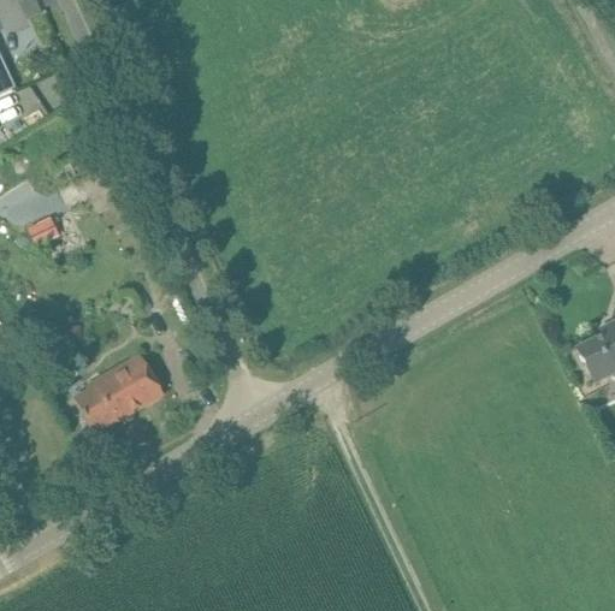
[(0,51),(0,93),(16,85),(0,51)]
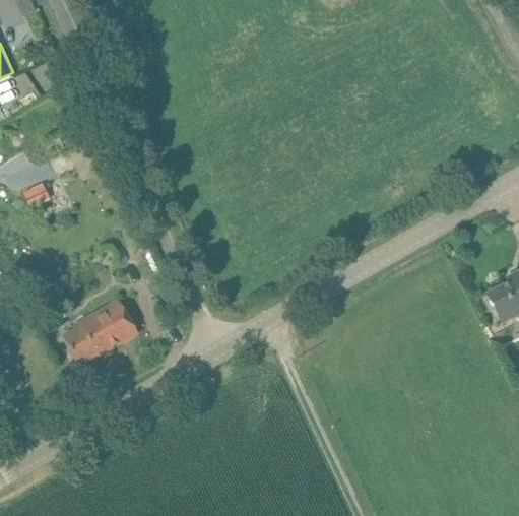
[(42,183),(24,191),(30,205),(49,197),(42,183)]
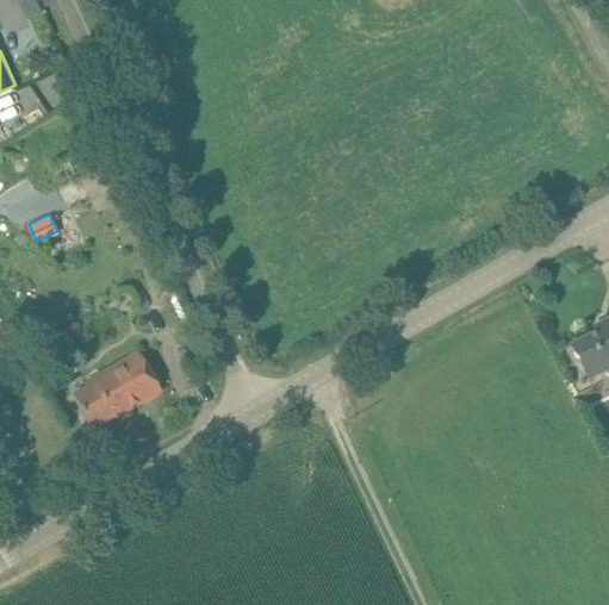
[(608,316),(595,324),(597,330),(571,343),(589,378),(608,367),(608,316)]
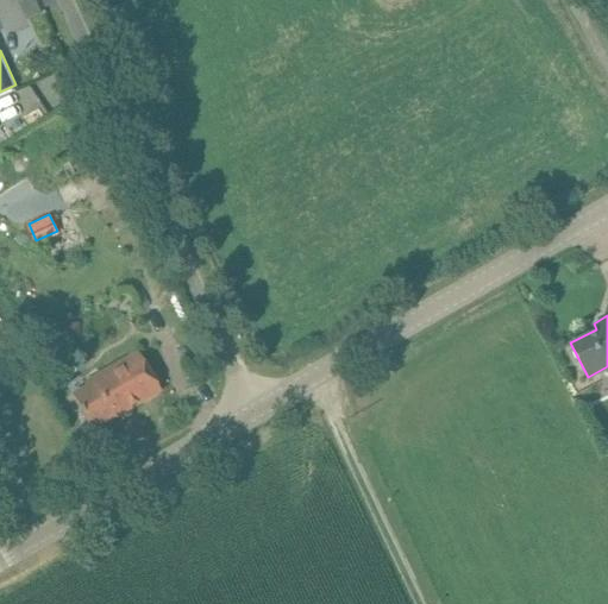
[(81,321),(67,321),(67,331),(81,331),(81,321)]
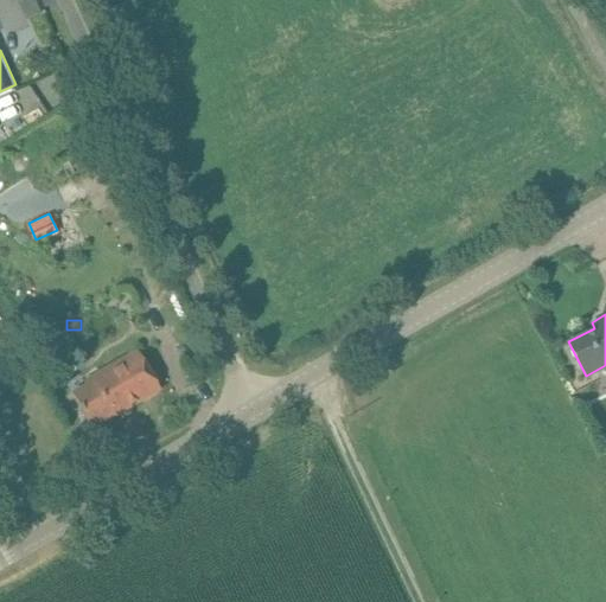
[(88,383),(72,391),(93,426),(160,386),(139,348),(85,378),(88,383)]
